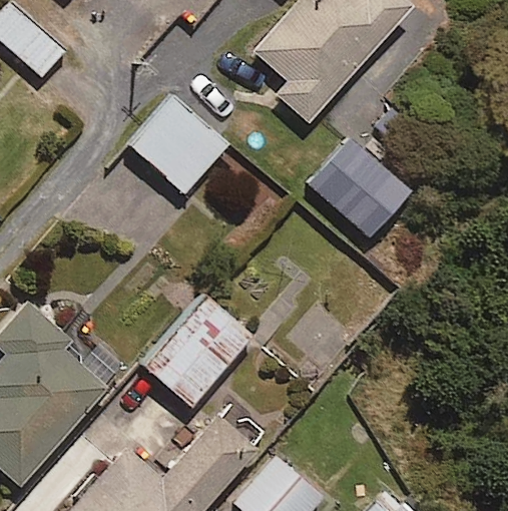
[(309,123),(409,10),(398,0),(302,0),(256,53),(290,83),(278,96),(309,123)]
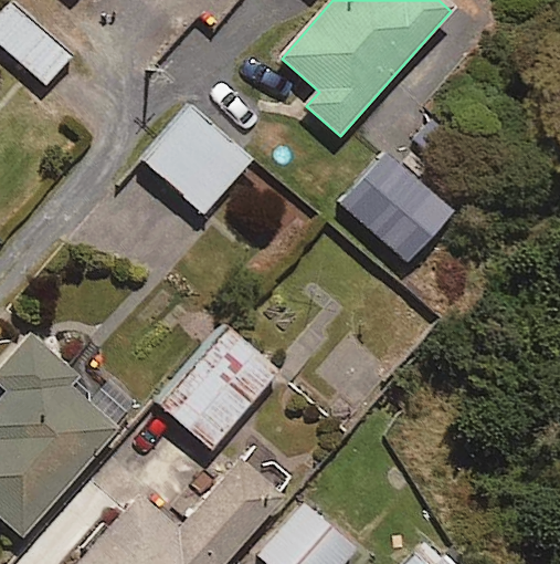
[(0,45),(48,86),(73,56),(12,4),(0,19),(0,45)]
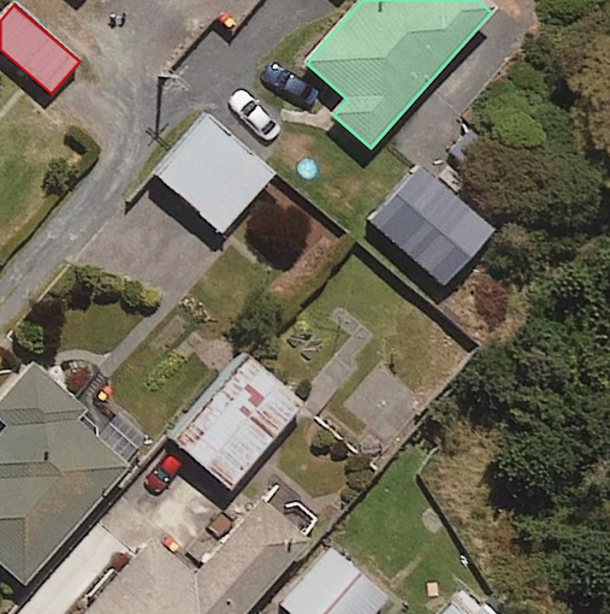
[(223,232),(273,176),(209,118),(158,176),(223,232)]
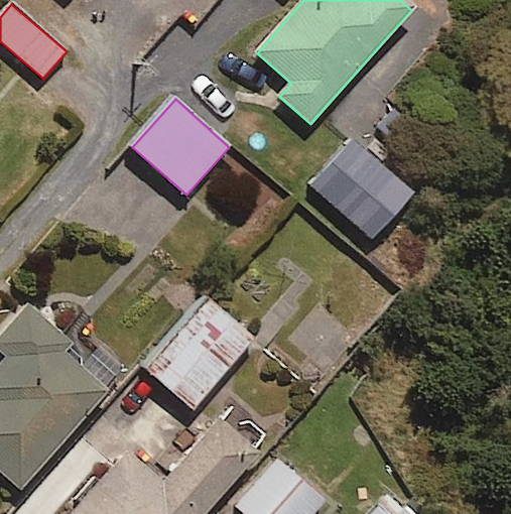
[(369,244),(412,195),(353,141),(309,190),(369,244)]
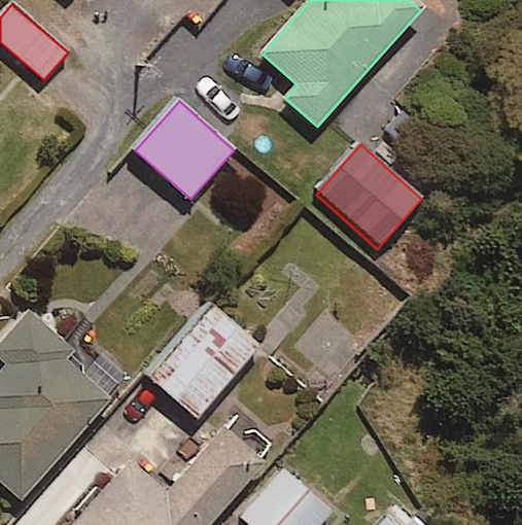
[(197,420),(258,346),(212,308),(151,382),(197,420)]
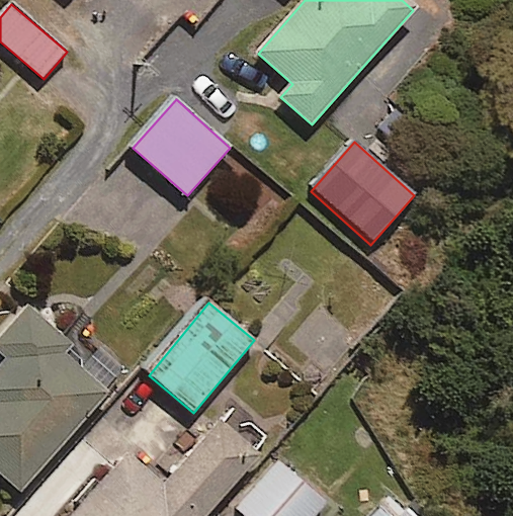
[(96,346),(86,358),(26,307),(0,337),(0,473),(22,492),(125,371),(96,346)]
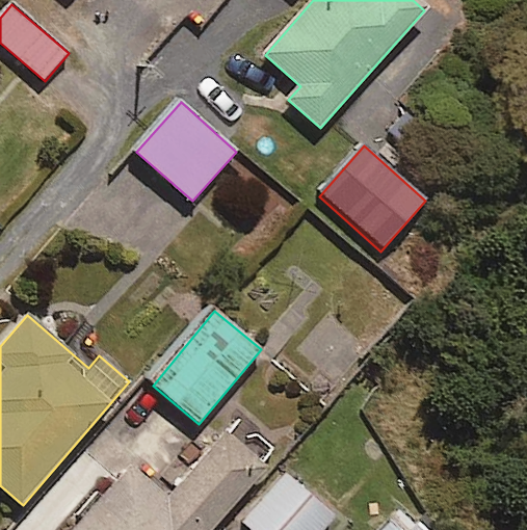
[(211,529),(265,468),(225,433),(167,500),(130,467),(75,529),(211,529)]
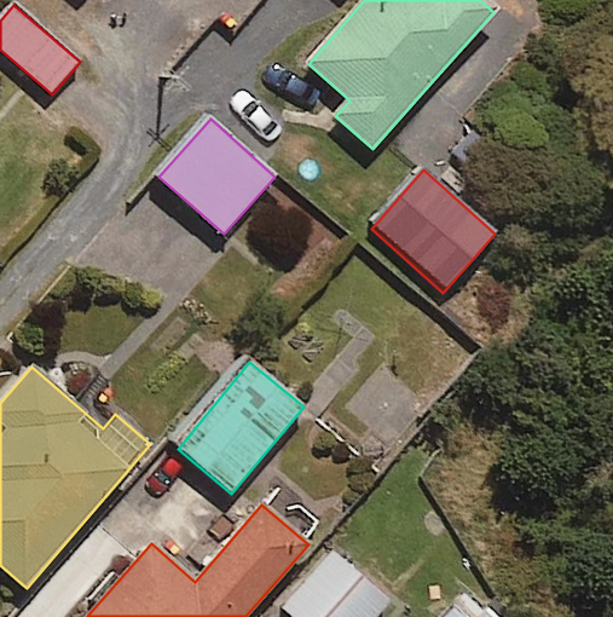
[(283,610),(291,616),(323,616),(358,577),(331,554),(283,610)]
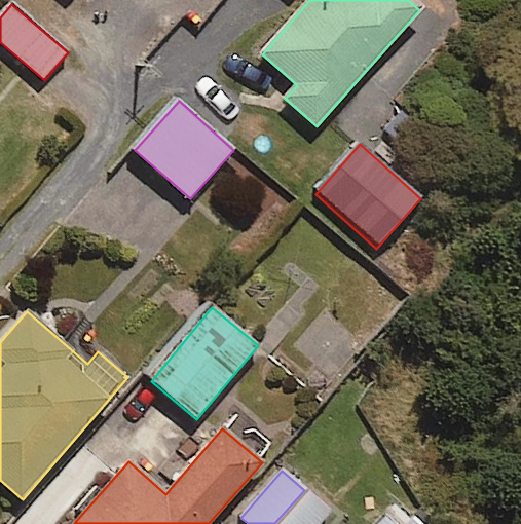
[(321,523),(332,512),(307,491),(278,523),(321,523)]
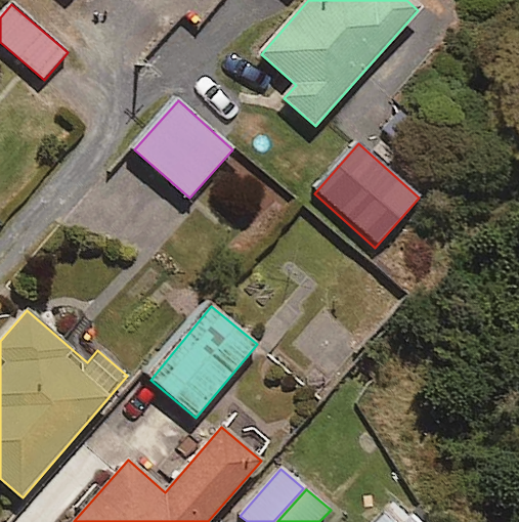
[(416,521),(396,504),(380,521),(416,521)]
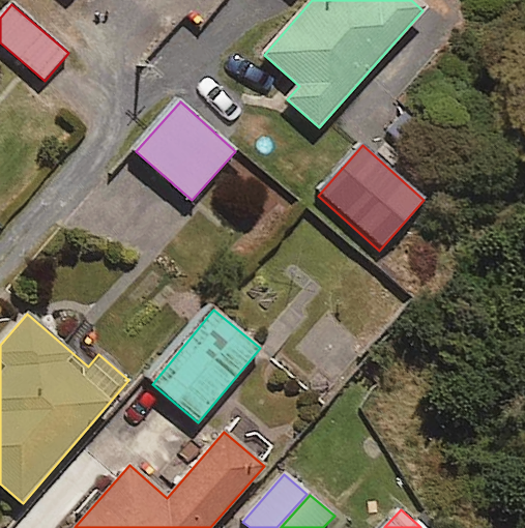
All buildings are outlined.
